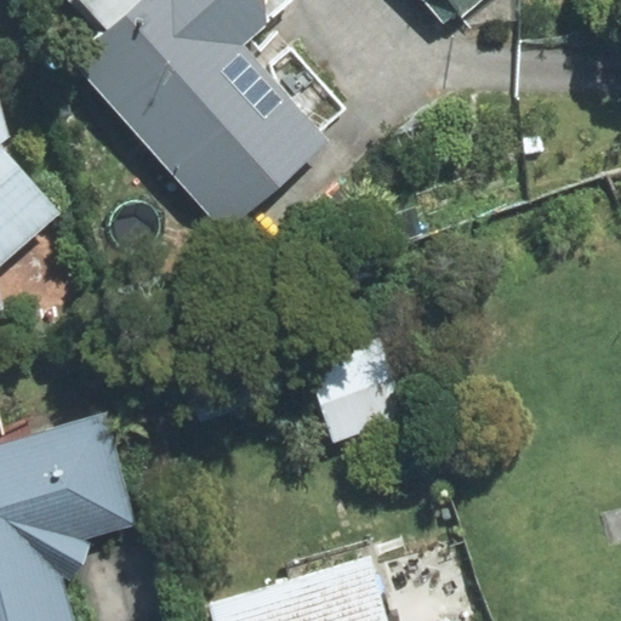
[(256,0),(143,0),(91,43),(228,209),(319,135),(237,34),(266,11),(256,0)]
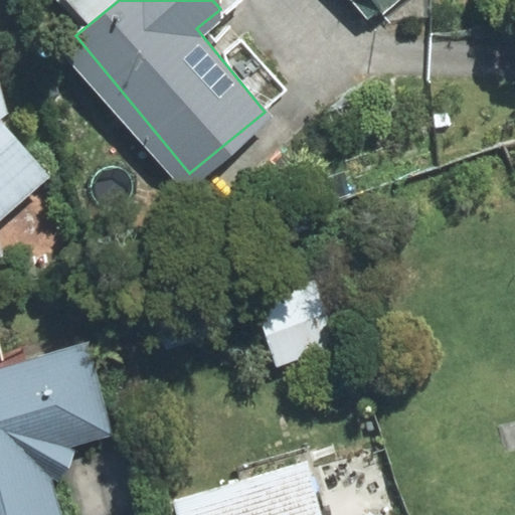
[(380,0),(362,0),(370,9),(380,0)]
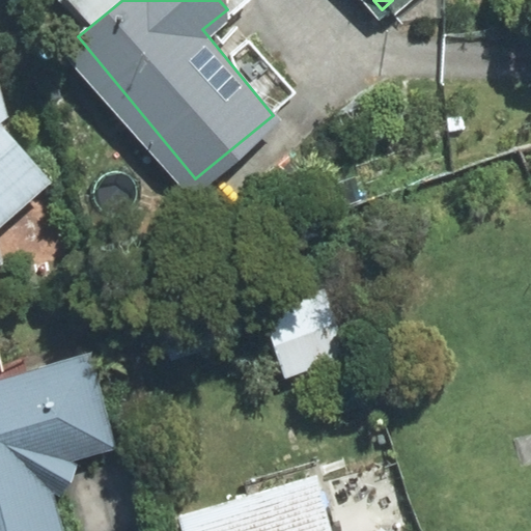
[(0,260),(7,258),(0,233),(0,218),(53,171),(10,106),(0,64),(0,260)]
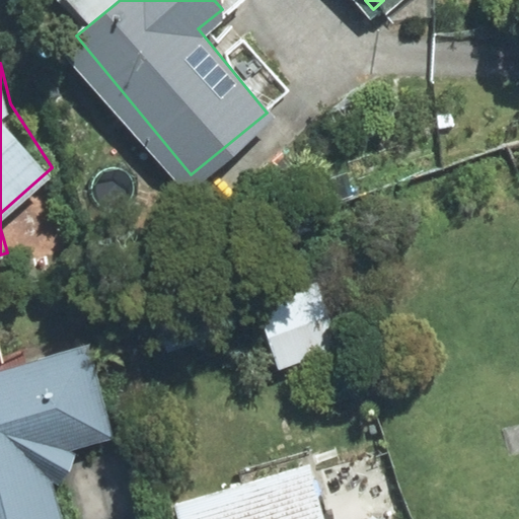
[(88,348),(0,370),(0,518),(43,518),(25,449),(109,428),(88,348)]
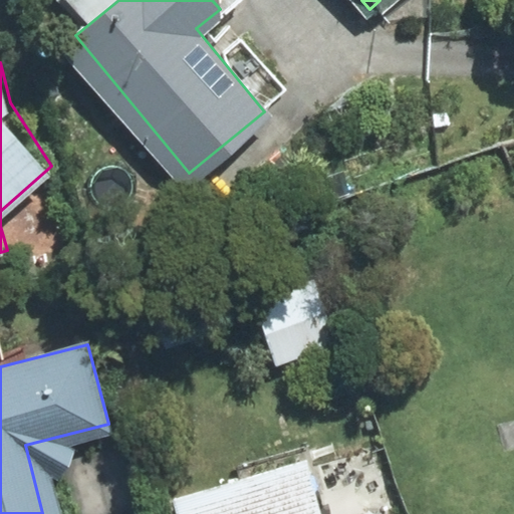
[(318,513),(304,462),(176,497),(180,513),(318,513)]
